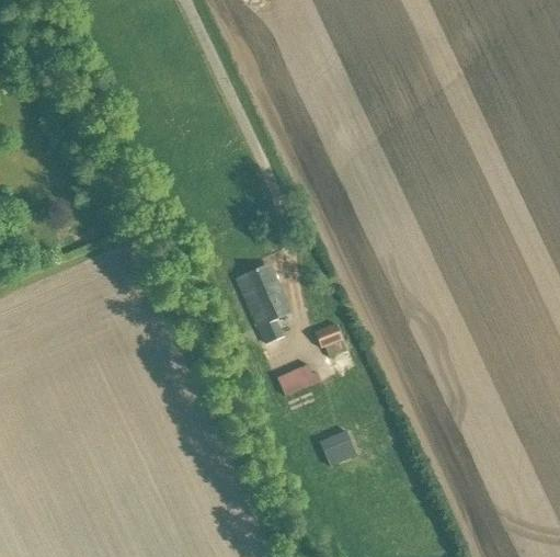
[(270,264),(237,279),(258,326),(275,318),(290,311),(270,264)]
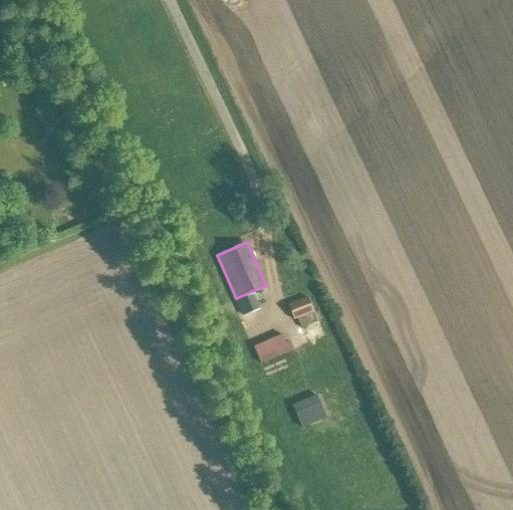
[(252,291),(236,298),(243,312),(259,305),(252,291)]
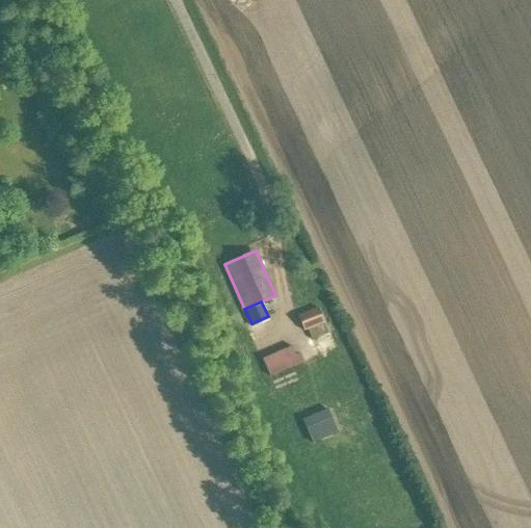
[(312,338),(328,332),(318,305),(297,314),(304,330),(308,328),(312,338)]
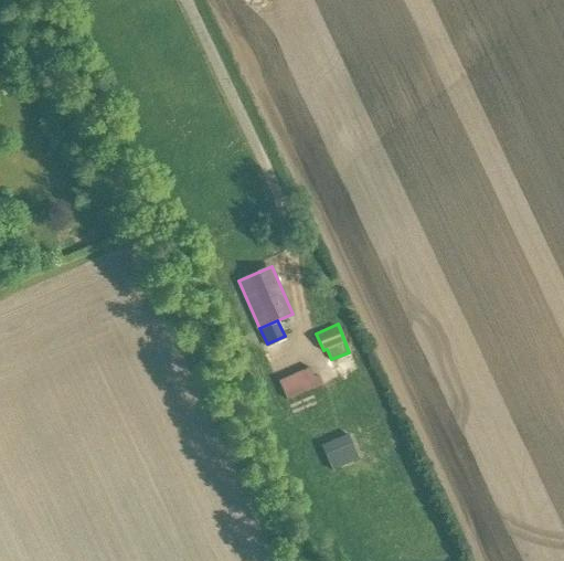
[(320,374),(316,377),(311,366),(280,380),(289,399),(323,383),(320,374)]
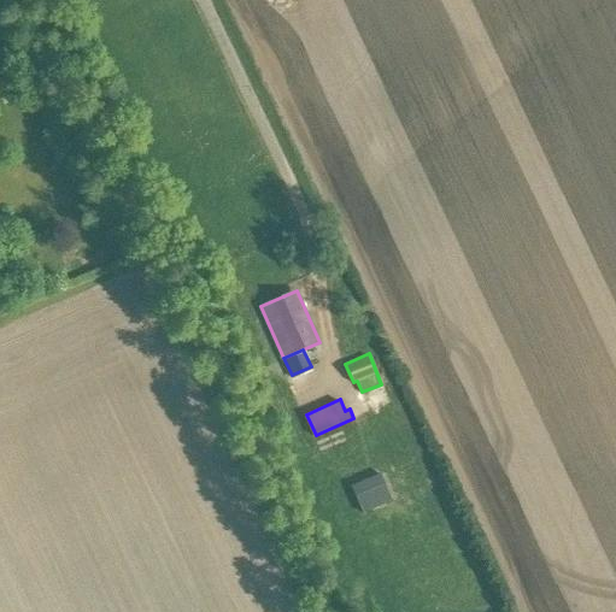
[(393,499),(380,471),(351,484),(364,512),(393,499)]
